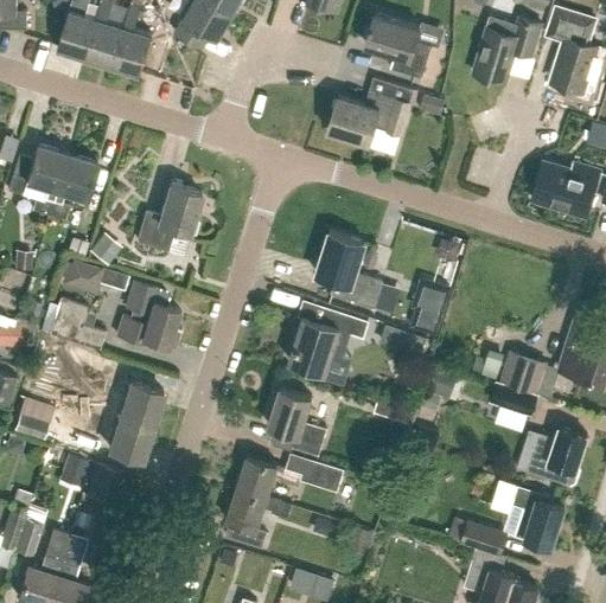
[(0,29),(26,30),(26,12),(17,12),(17,0),(0,0),(0,29)]
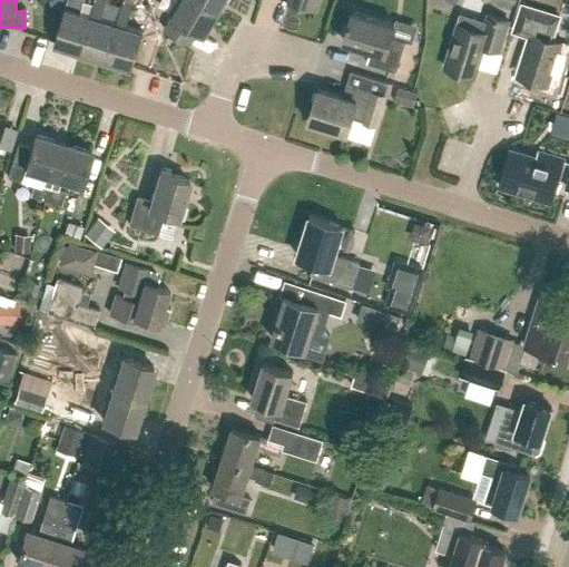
[(90,17),(89,17),(92,7),(84,5),(85,0),(67,0),(52,47),(79,55),(90,17)]
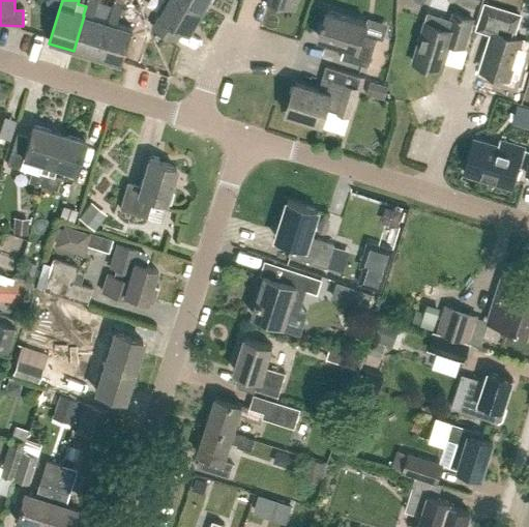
[(108,24),(107,23),(93,19),(98,0),(88,0),(86,6),(83,16),(84,16),(74,51),(97,58),(108,24)]
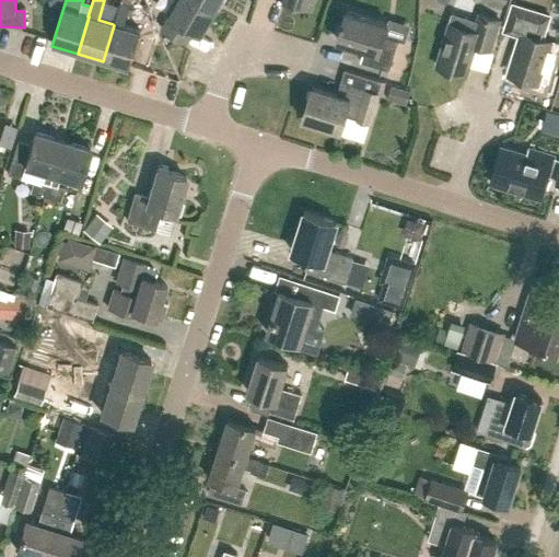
[(188,0),(169,0),(175,3),(161,28),(162,33),(185,45),(191,33),(201,37),(214,14),(188,0)]
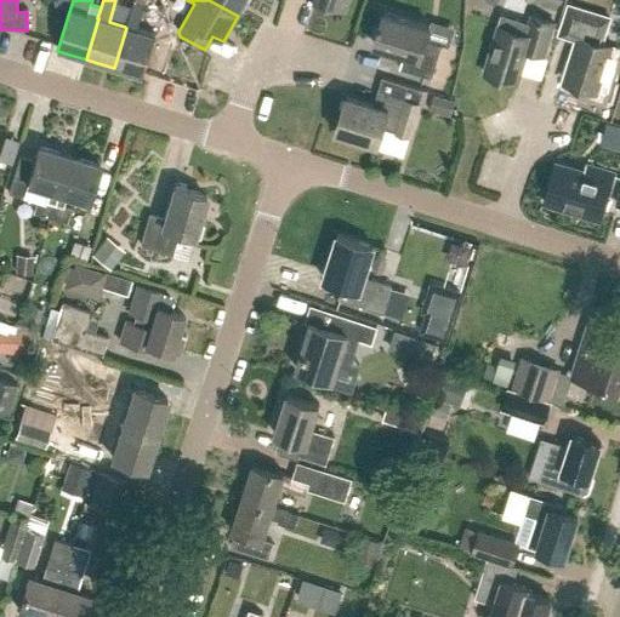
[(209,0),(238,16),(246,0),(209,0)]
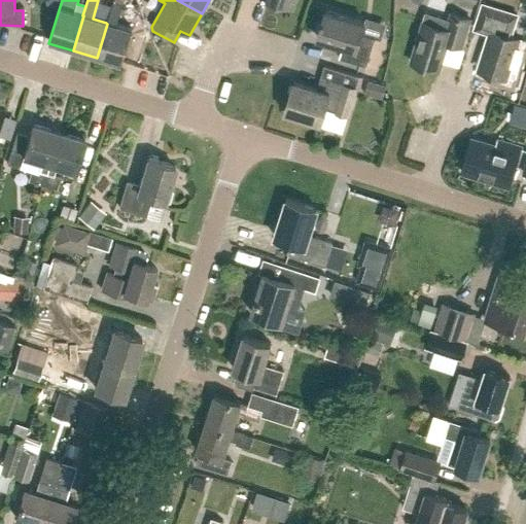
[(260,0),(292,10),(294,0),(260,0)]
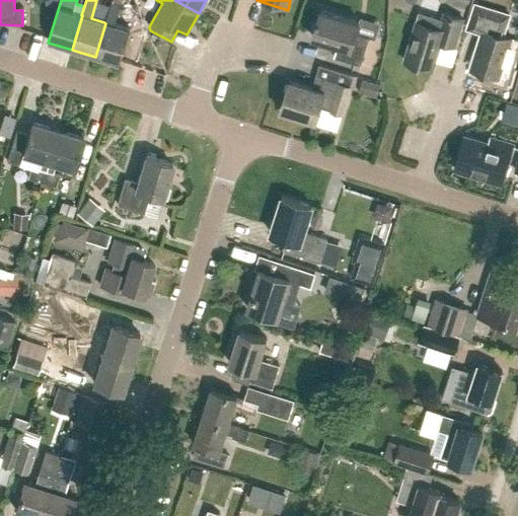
[(105,23),(95,57),(119,64),(130,29),(115,25),(120,7),(111,4),(104,22),(105,23)]
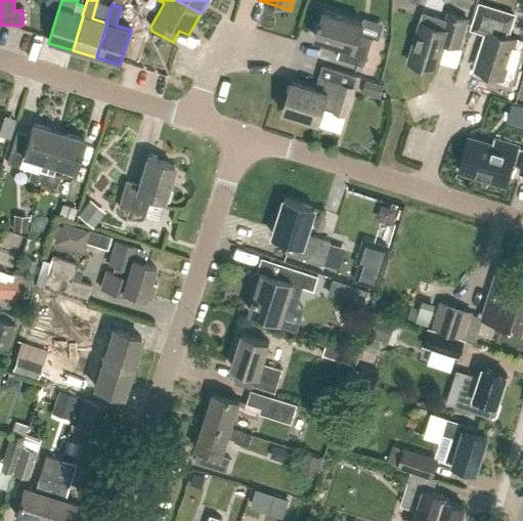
[(503,81),(516,41),(507,38),(513,17),(479,6),(471,31),(485,35),(474,69),(479,71),(478,73),(503,81)]
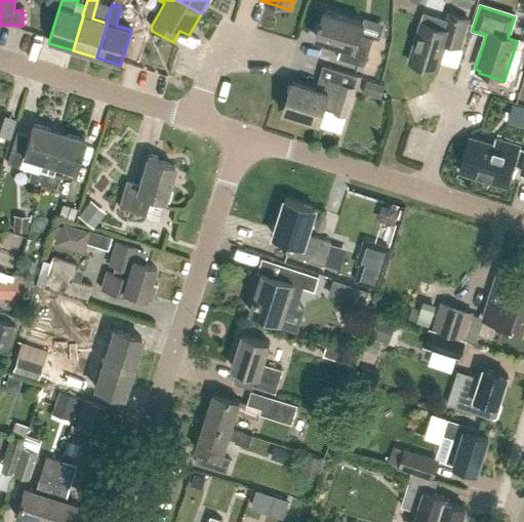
[(364,68),(372,40),(359,36),(362,24),(323,11),(315,39),(340,47),(336,59),(364,68)]
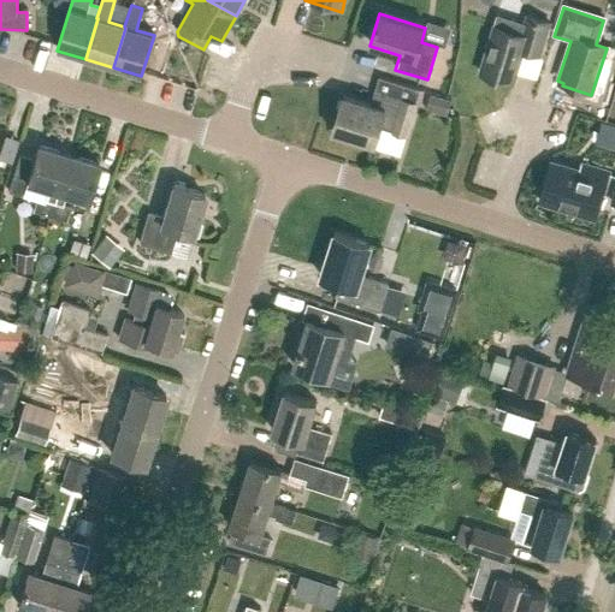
[(549,25),(526,18),(524,25),(496,17),(479,75),(513,84),(522,52),(538,58),(549,25)]
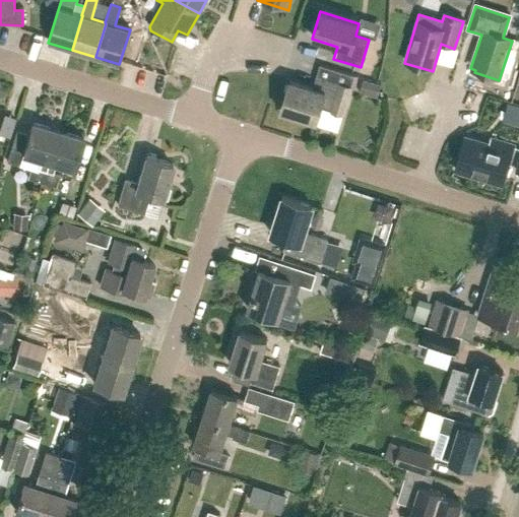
[(342,117),(350,89),(353,77),(320,67),(313,90),(289,83),(280,112),(315,123),(320,108),(331,112),(331,113),(342,117)]
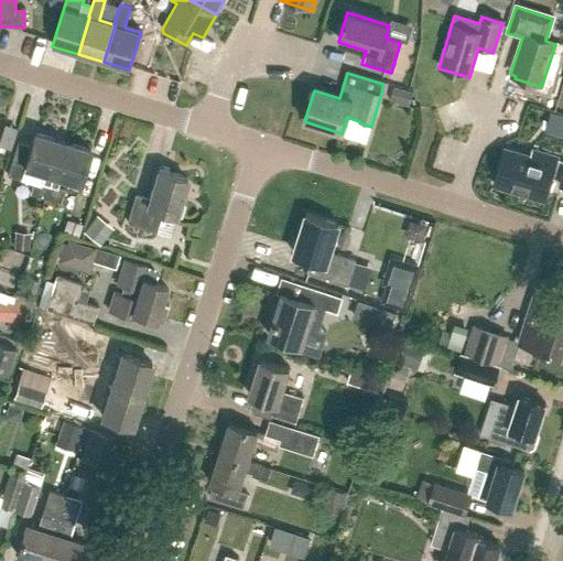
[(390,86),(386,100),(405,105),(409,92),(390,86)]
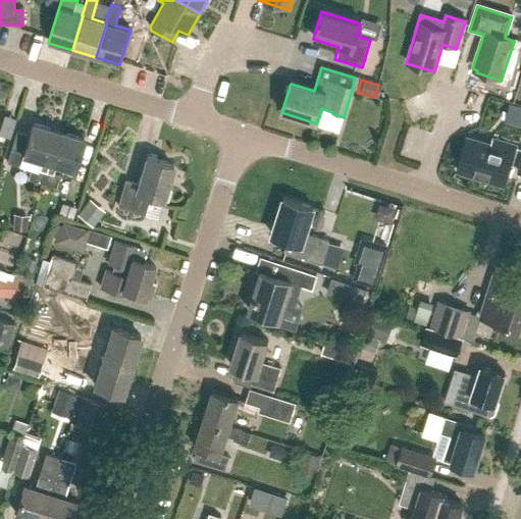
[(41,185),(57,132),(32,124),(28,137),(15,133),(6,164),(19,168),(22,156),(41,161),(38,170),(31,168),(28,180),(41,185)]
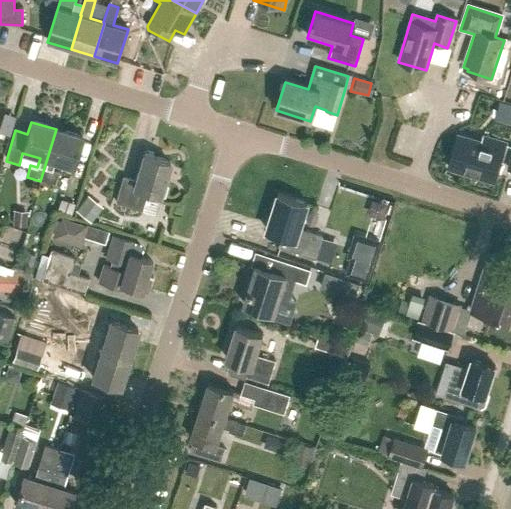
[(56,129),(40,181),(54,185),(57,173),(50,171),(53,162),(72,168),(81,137),(56,129)]
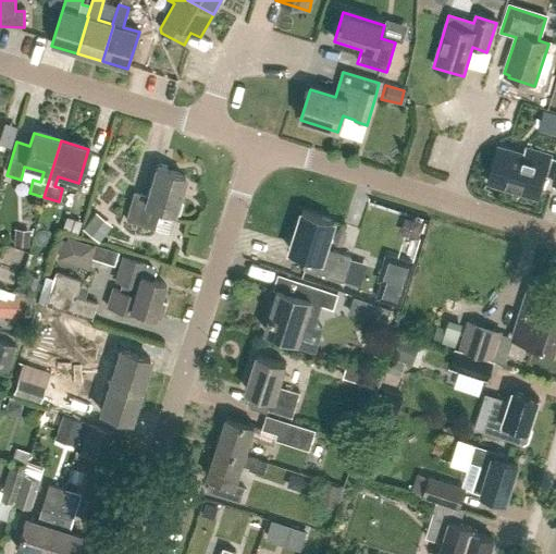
[(536,199),(550,158),(527,150),(523,161),(496,152),(486,184),(536,199)]
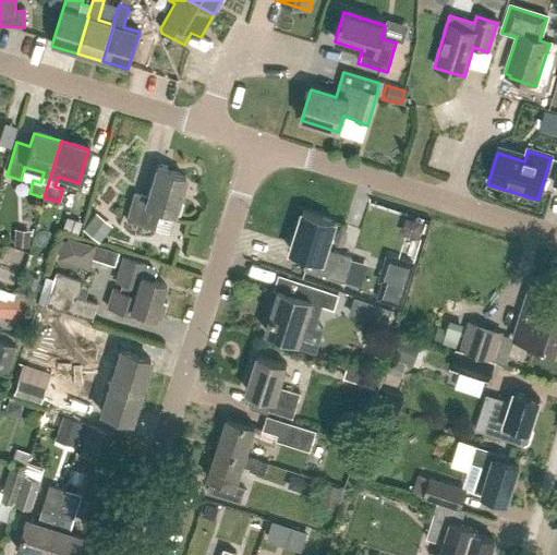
[(173,214),(184,178),(156,169),(146,198),(133,195),(125,221),(154,230),(159,210),(173,214)]
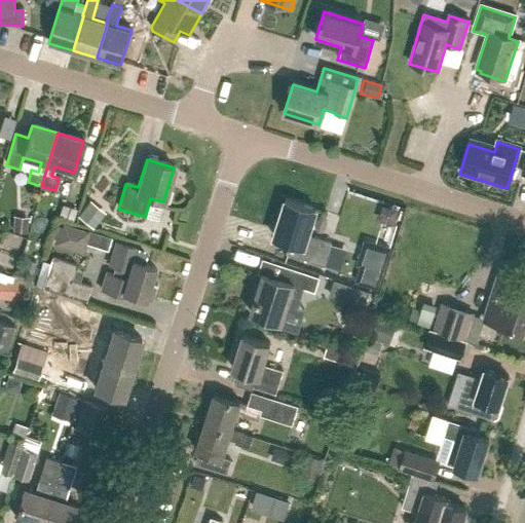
[(324,267),(331,244),(307,236),(315,211),(285,201),(273,238),(290,244),(286,255),(324,267)]
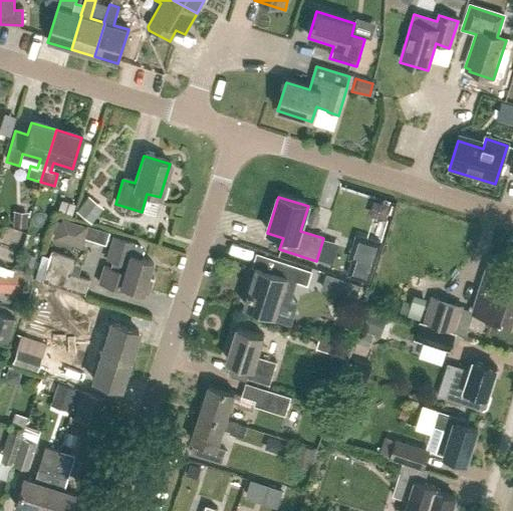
[(84,201),(75,213),(89,224),(99,212),(84,201)]
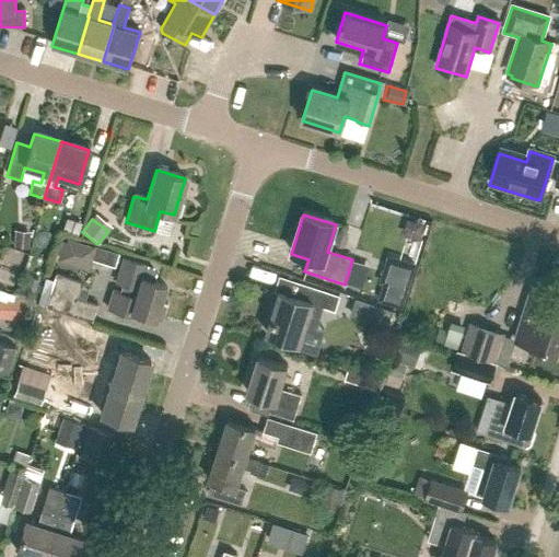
[(65,222),(61,231),(76,236),(79,227),(65,222)]
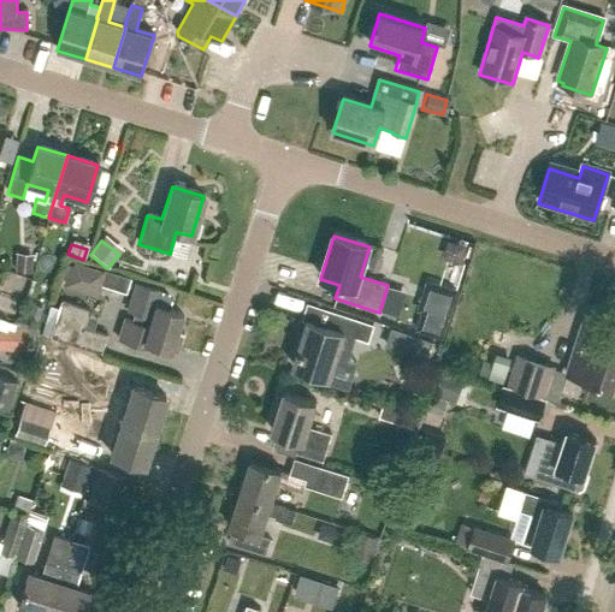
[(16,260),(15,273),(30,274),(30,261),(16,260)]
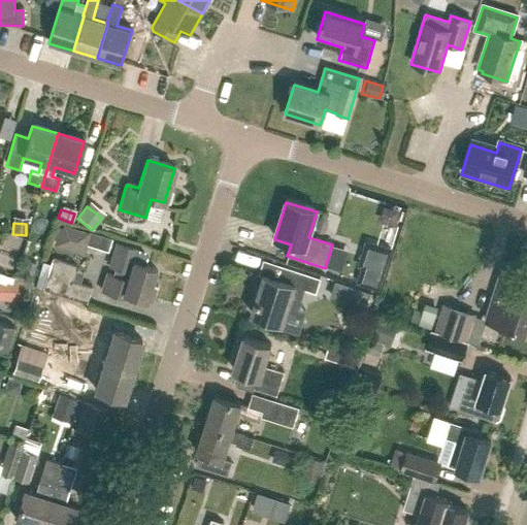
[(106,253),(110,240),(87,234),(84,247),(106,253)]
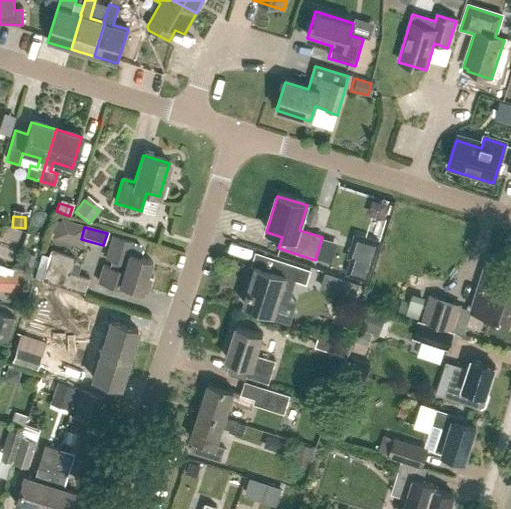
[(378,244),(355,236),(348,259),(352,261),(347,275),(366,281),(378,244)]
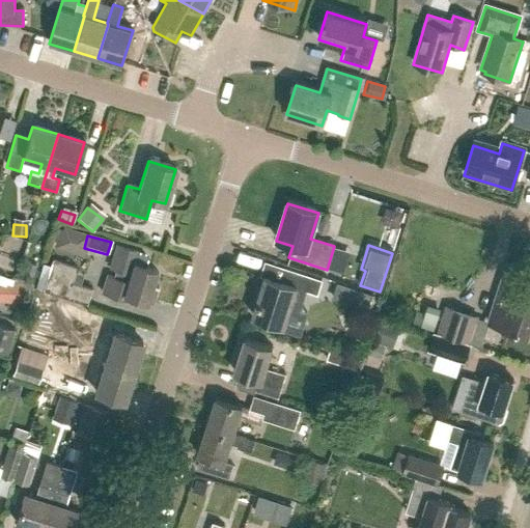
[(138,254),(138,253),(116,247),(109,270),(116,272),(113,278),(107,276),(102,294),(127,302),(129,297),(152,305),(157,289),(158,289),(158,288),(151,286),(156,272),(144,268),(146,259),(144,256),(138,254)]
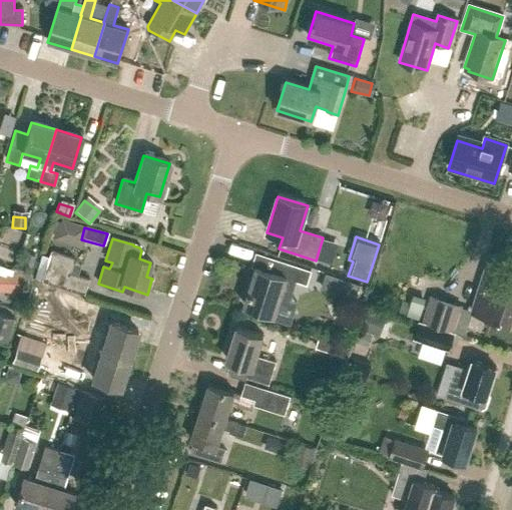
[(19,267),(29,270),(33,259),(23,255),(19,267)]
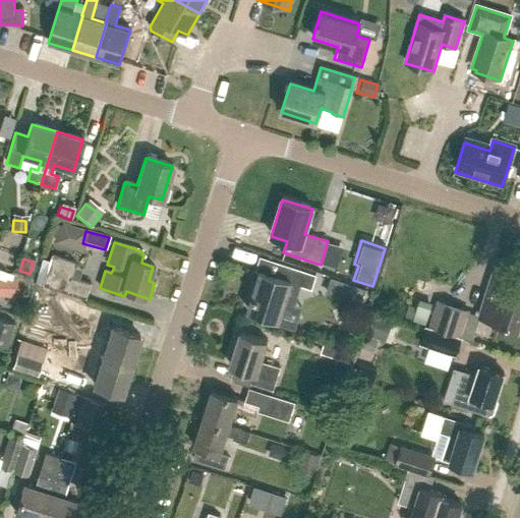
[(83,298),(88,283),(69,278),(73,267),(49,260),(42,286),(83,298)]
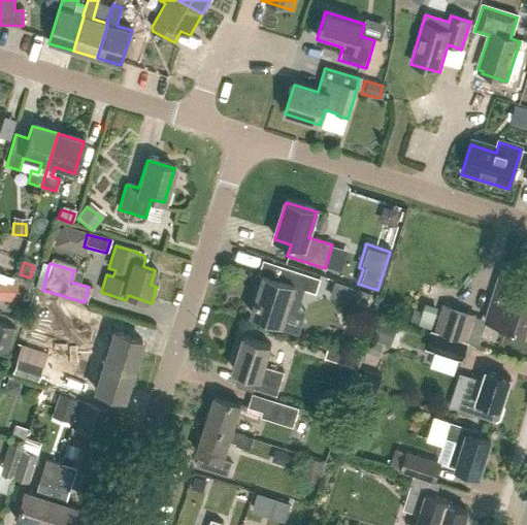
[(315,293),(319,281),(283,269),(278,281),(263,275),(251,315),(283,326),(295,287),(315,293)]
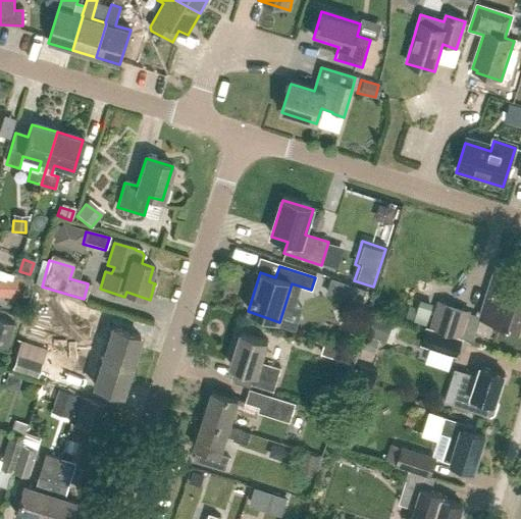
[(518,331),(520,323),(520,299),(509,295),(515,276),(496,270),(485,300),(486,300),(480,319),(518,331)]
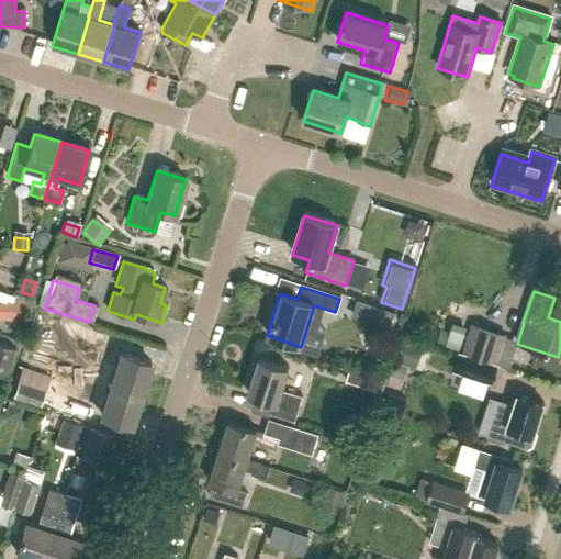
[(394,314),(355,301),(349,319),(389,332),(394,314)]
